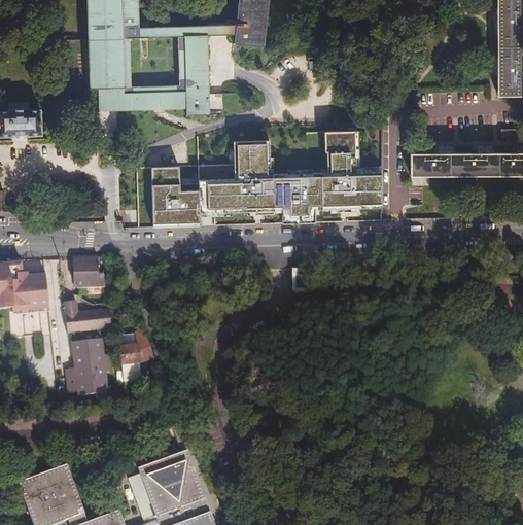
[(119,90),(115,0),(83,0),(84,49),(80,49),(81,90),(94,90),(119,90)]
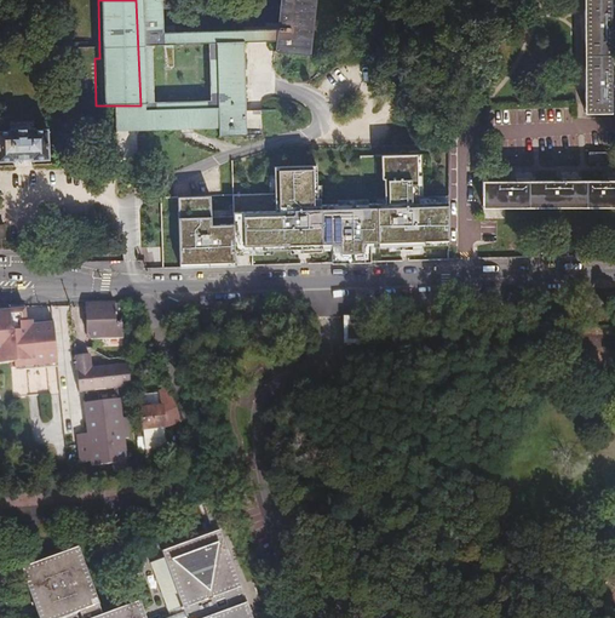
[(213,130),(213,138),(241,137),(240,44),(270,43),(272,32),(159,34),(157,0),(160,0),(136,0),(141,106),(110,106),(110,132),(213,130)]
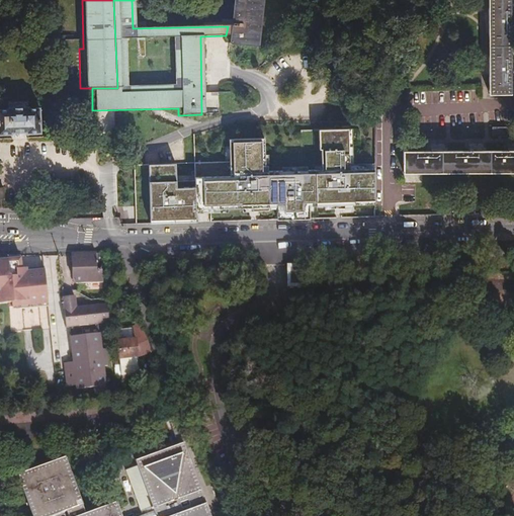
[(230,0),(228,26),(226,35),(225,45),(256,49),(261,0),(230,0)]
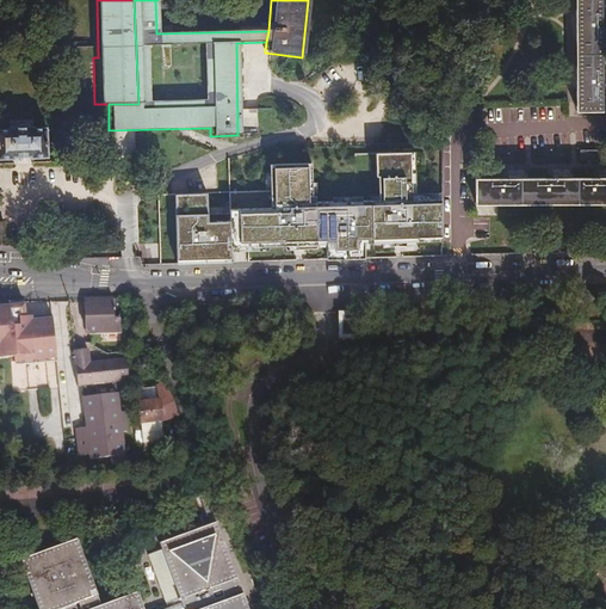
[(603,108),(601,0),(575,0),(576,108),(603,108)]
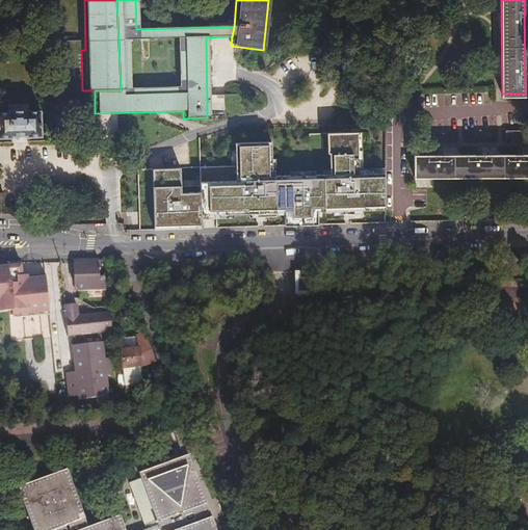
[(28,109),(28,103),(8,103),(8,110),(0,110),(0,136),(14,136),(14,135),(27,134),(27,136),(41,136),(41,109),(28,109)]
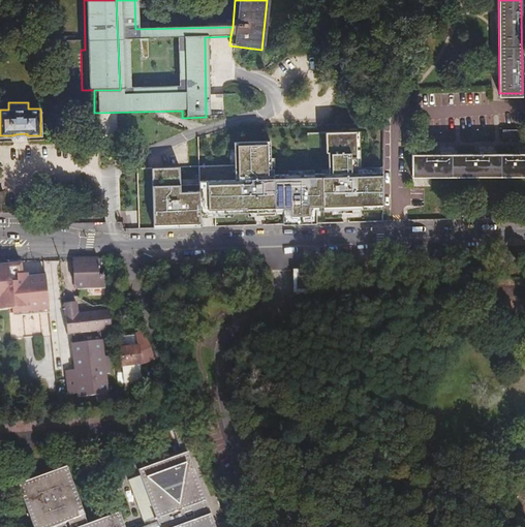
[(320,219),(388,216),(387,165),(362,166),(362,131),(328,132),(330,172),(275,174),(274,140),(238,141),(239,179),(204,180),(203,188),(183,189),(184,166),(154,166),(157,228),(284,222),(284,227),(320,226),(320,219)]
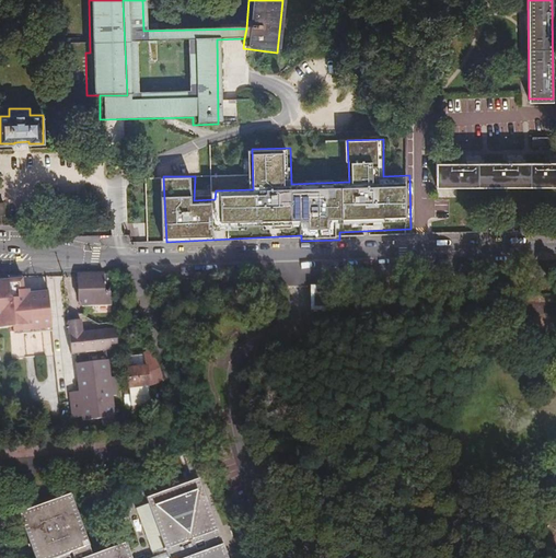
[(555,161),(436,162),(436,186),(555,184),(555,161)]
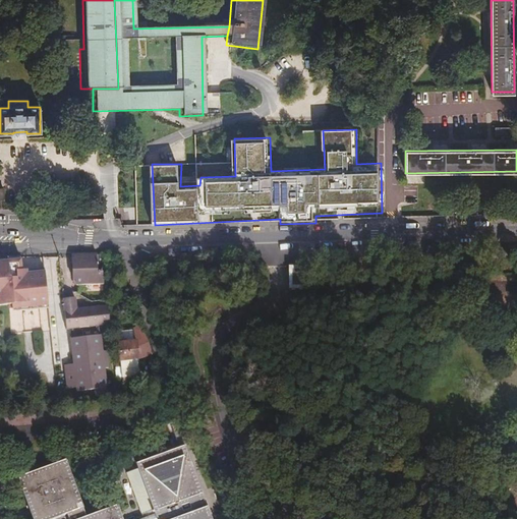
[(138,187),(135,175),(117,180),(121,192),(138,187)]
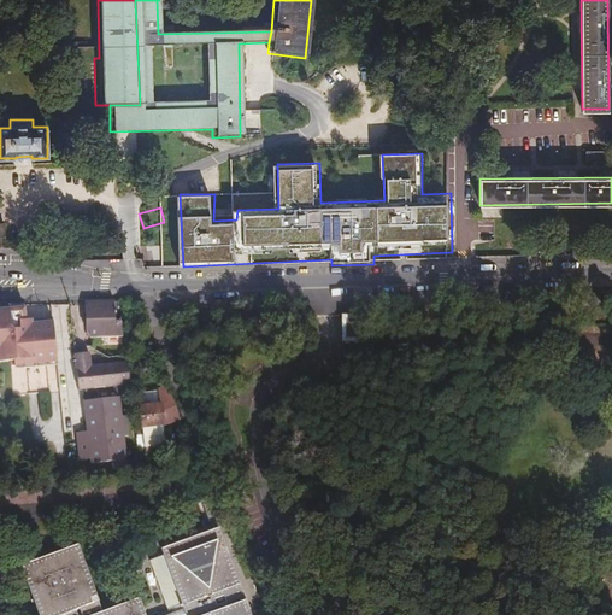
[(10,223),(0,222),(0,235),(3,235),(10,235),(10,223)]
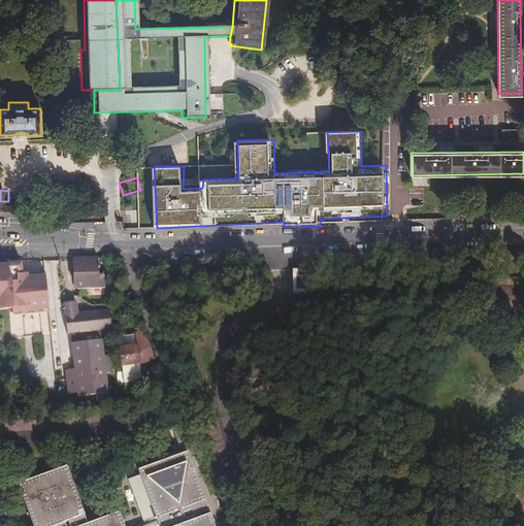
[(99,281),(98,256),(86,256),(73,257),(74,282),(78,282),(79,286),(104,286),(104,281),(99,281)]
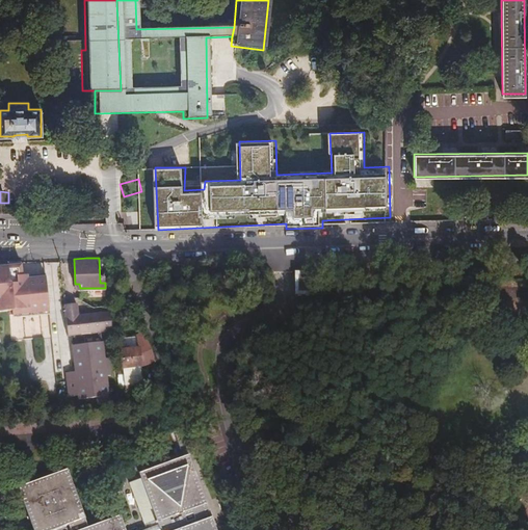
[(49,311),(46,273),(28,274),(23,274),(23,261),(9,262),(9,266),(4,266),(1,266),(1,262),(0,262),(0,308),(9,307),(9,310),(10,314),(12,313),(49,311)]
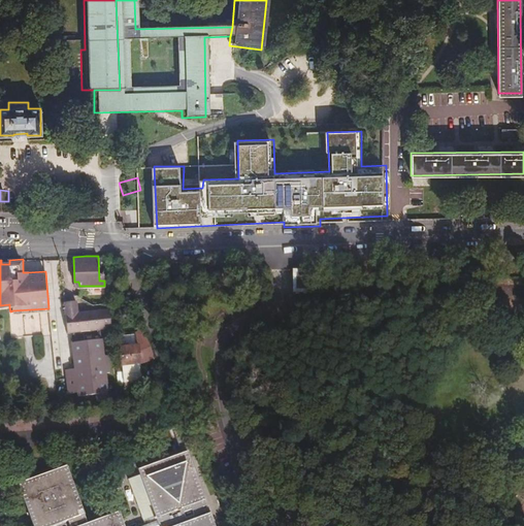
[(265,266),(260,263),(252,263),(252,272),(263,272),(264,271),(267,271),(268,270),(265,266)]
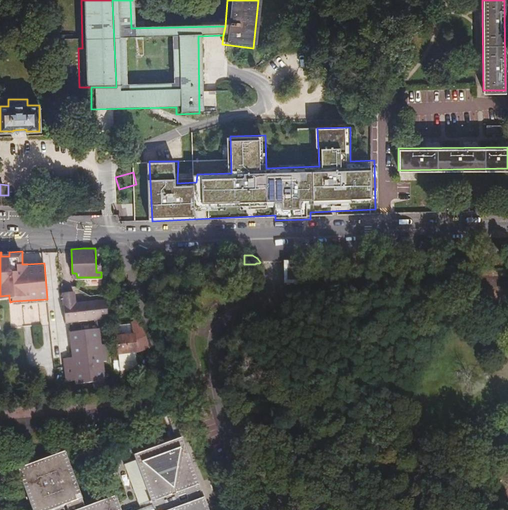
[(302,269),(302,262),(286,262),(286,264),(286,278),(307,279),(306,275),(302,274),(302,269)]
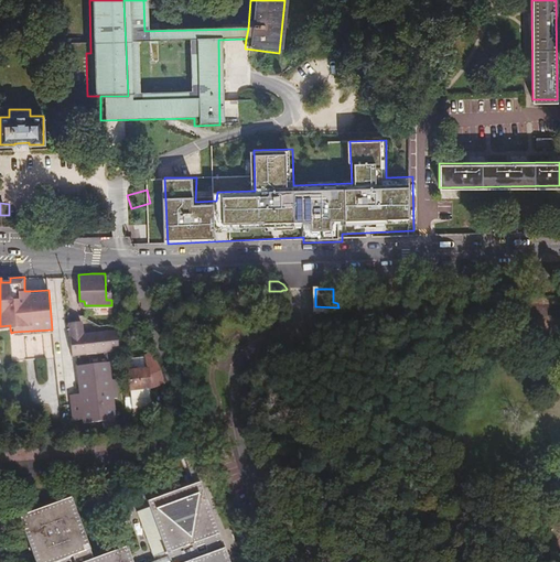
[(174,314),(179,325),(185,323),(181,311),(174,314)]
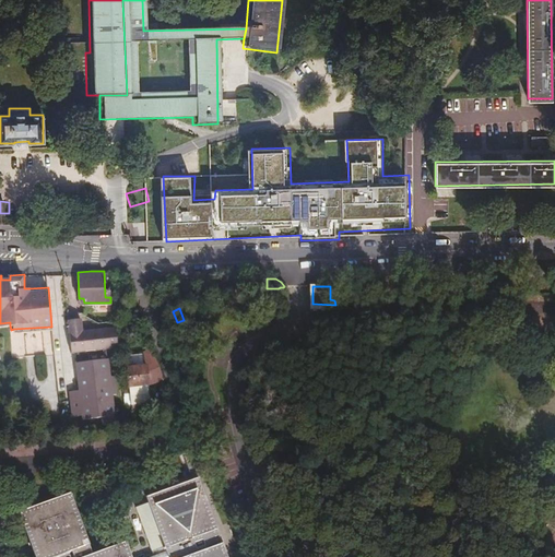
[(119,344),(118,330),(83,332),(82,320),(77,320),(70,321),(73,347),(119,344)]
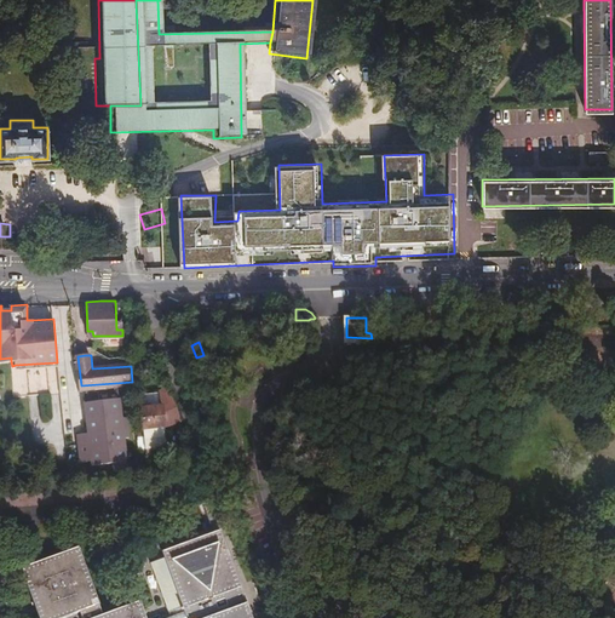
[(180,421),(179,413),(170,390),(159,393),(160,393),(161,406),(162,405),(165,424),(180,421)]
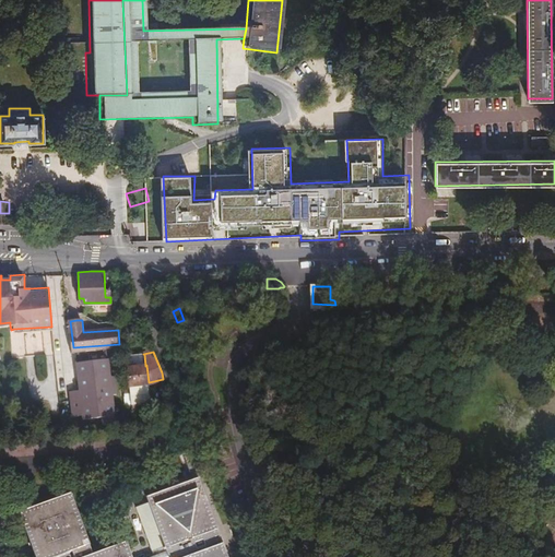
[(145,366),(144,354),(129,356),(130,368),(128,368),(132,404),(152,402),(149,382),(146,365),(145,366)]
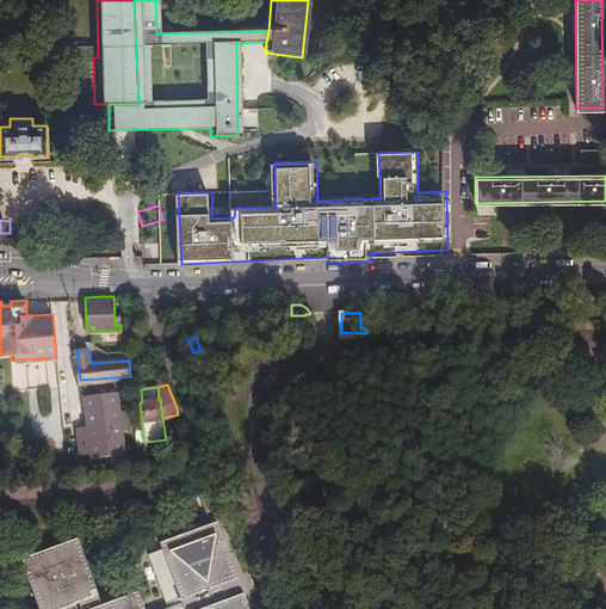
[(124,454),(119,393),(85,395),(86,408),(88,426),(78,428),(80,457),(124,454)]
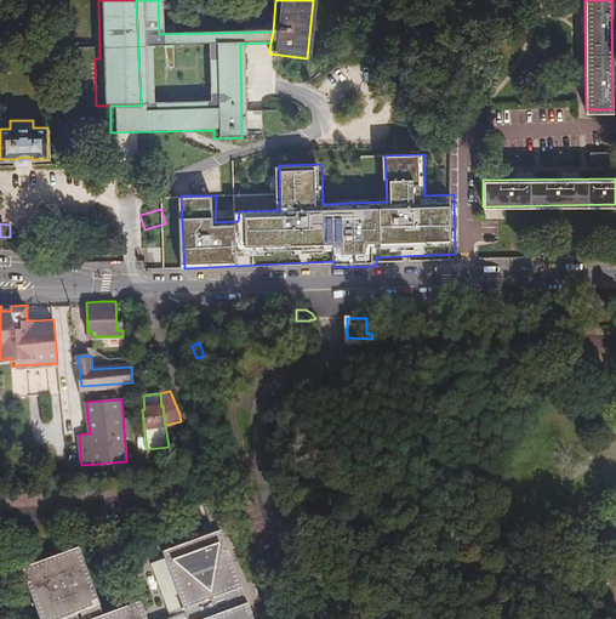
[(215,493),(201,498),(214,532),(164,551),(165,556),(150,562),(170,614),(155,618),(147,618),(141,600),(103,614),(89,618),(255,618),(222,529),(227,527),(215,493)]
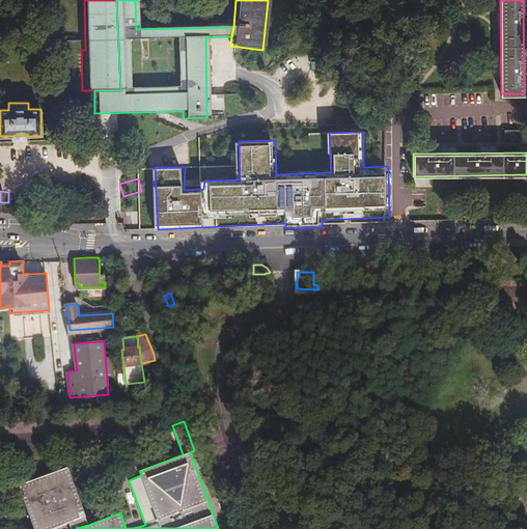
[(33,528),(51,528),(67,523),(85,517),(67,468),(18,485),(33,528)]
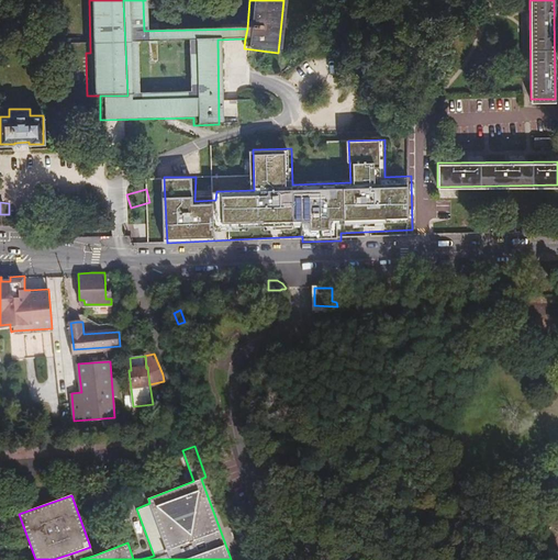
[(71,553),(74,559),(80,559),(93,556),(90,547),(71,553)]
